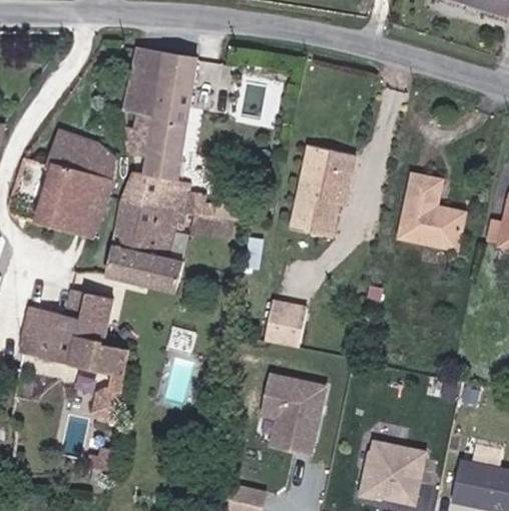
[(456,0),(506,17),(508,7),(508,0),(456,0)]
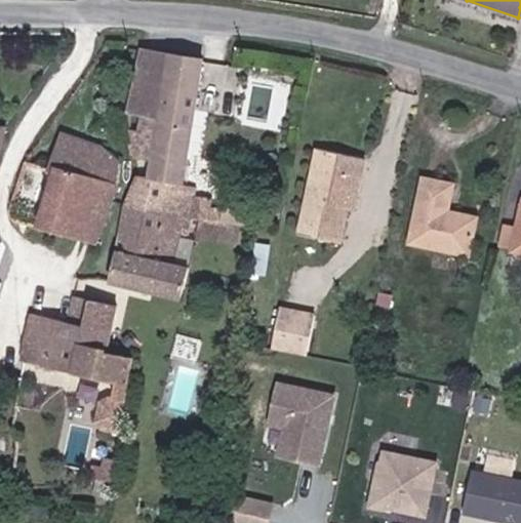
[(138,48),(124,113),(139,115),(156,118),(162,87),(158,86),(165,53),(138,48)]
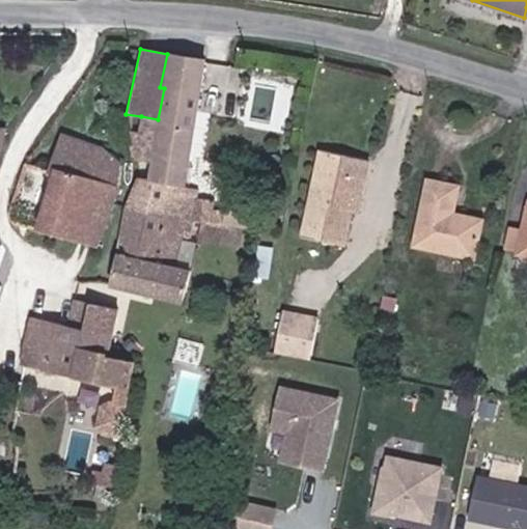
[(135,176),(122,207),(190,219),(209,222),(212,209),(213,200),(195,198),(196,188),(183,186),(203,59),(168,53),(167,54),(160,87),(164,88),(158,119),(141,116),(139,130),(128,129),(132,158),(149,161),(146,177),(135,176)]
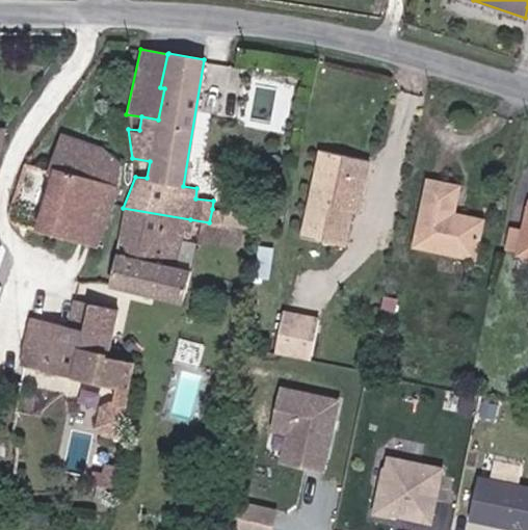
[(52,177),(35,231),(93,247),(116,184),(119,163),(99,147),(60,133),(48,174),(52,177)]
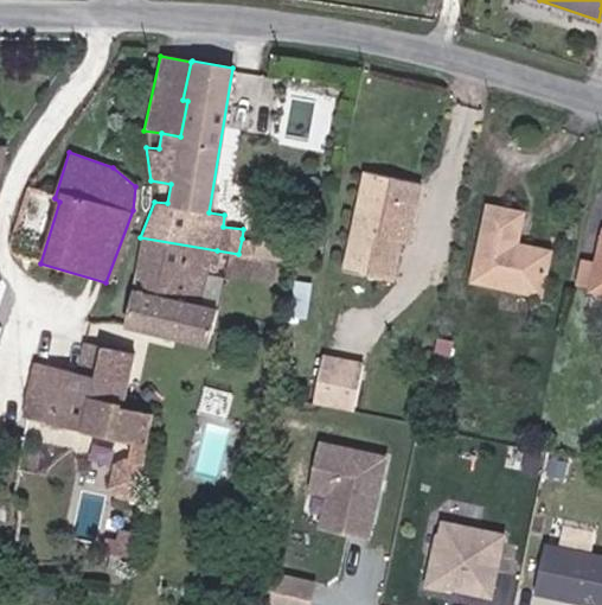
[(417,179),(363,167),(344,267),(390,276),(399,225),(407,227),(417,179)]
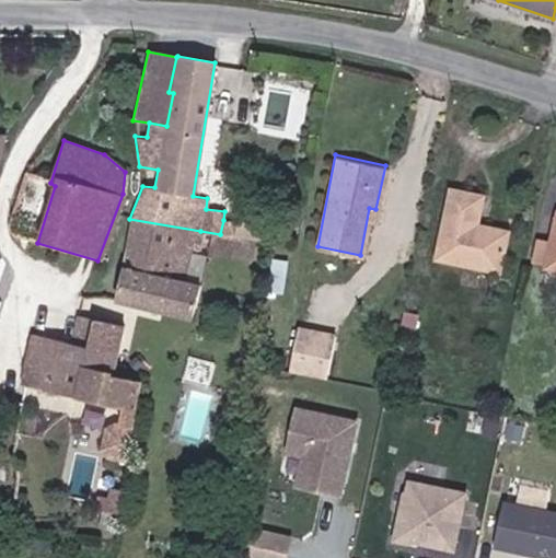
[(481,233),(474,232),(482,196),(447,188),(432,258),(498,272),(507,231),(482,225),(481,233)]
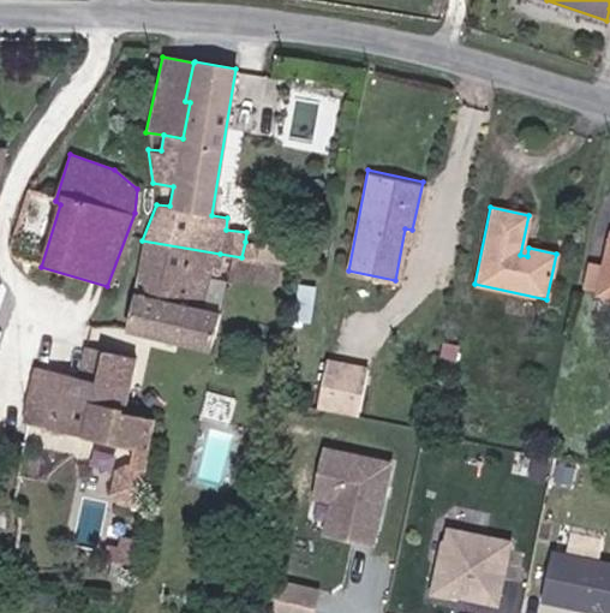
[(609,231),(609,232),(596,293),(609,296),(609,231)]
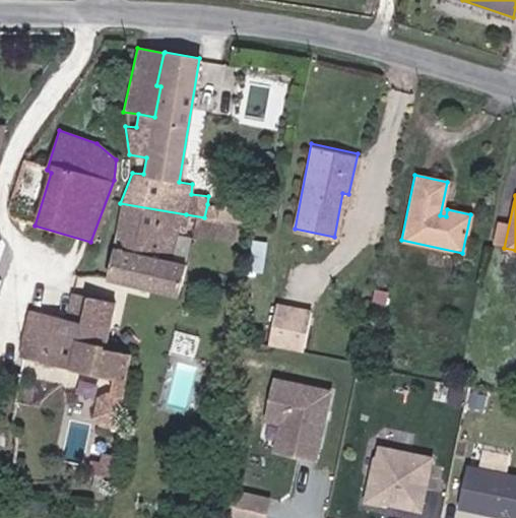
[(186,214),(120,203),(105,278),(178,295),(185,262),(178,261),(186,214)]
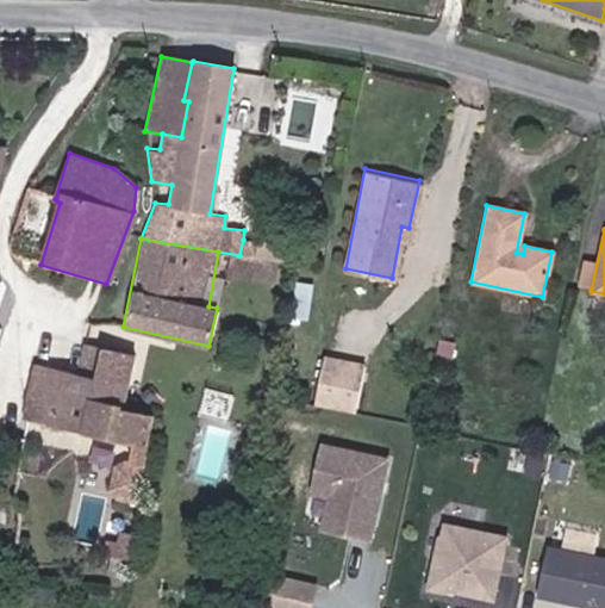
[(272,260),(274,244),(243,240),(239,255),(272,260)]
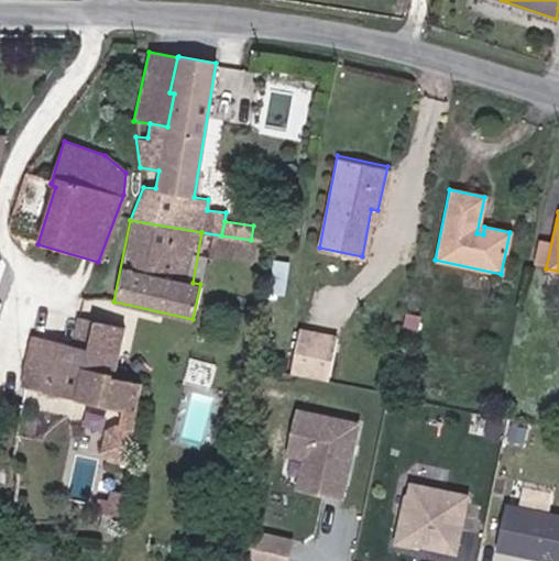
[(209,251),(242,256),(242,255),(251,256),(253,244),(211,238),(209,251)]
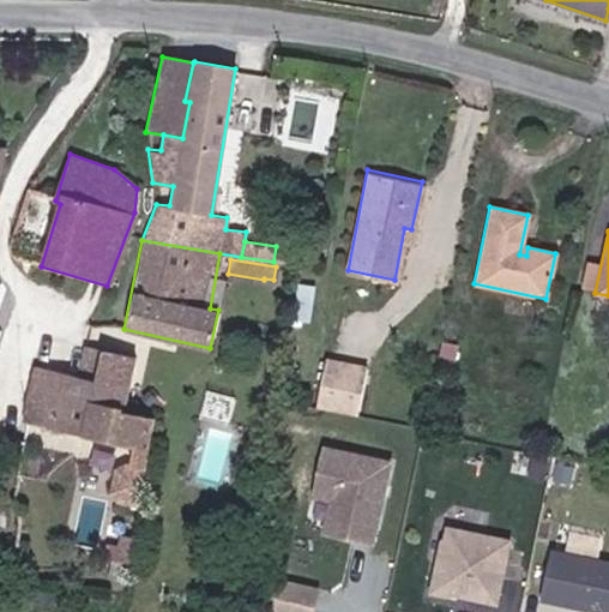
[(95,381),(101,351),(84,345),(76,376),(95,381)]
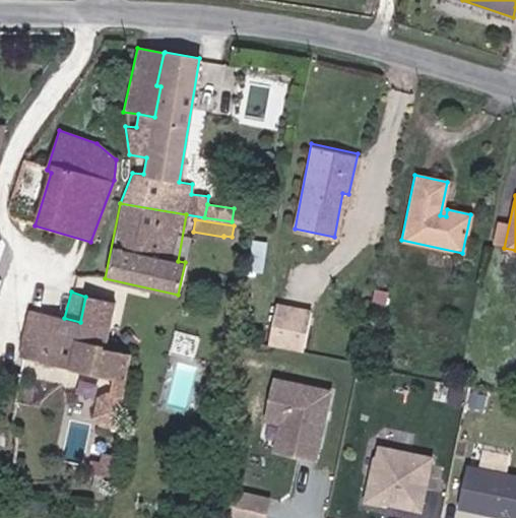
[(85,297),(80,322),(75,340),(102,345),(112,303),(85,297)]
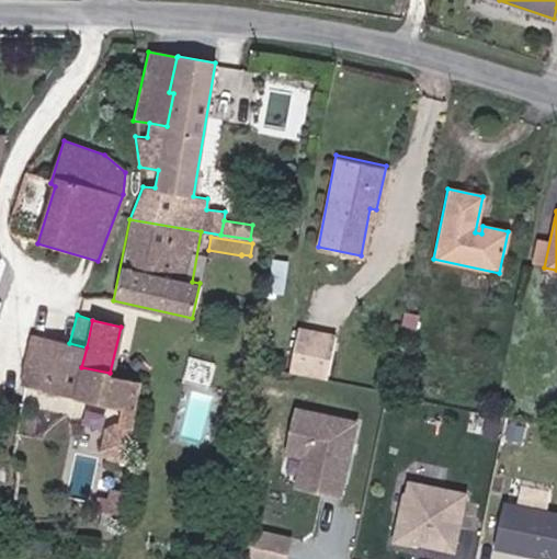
[(291,369),(329,377),(338,334),(300,327),(291,369)]
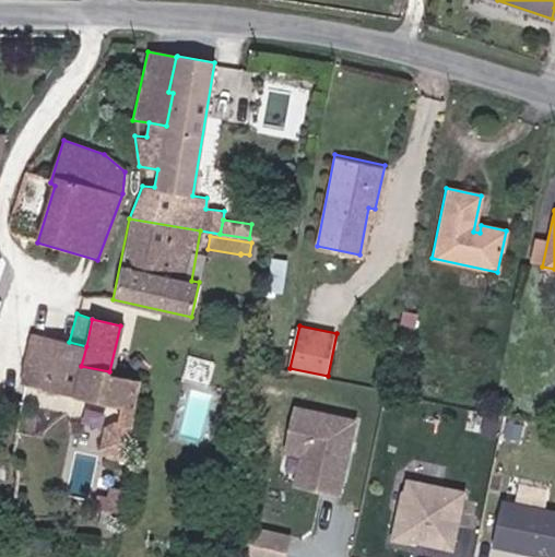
[(69,342),(31,332),(22,364),(42,369),(37,384),(40,391),(120,406),(117,425),(131,428),(140,379),(109,371),(81,366),(86,346),(69,342)]
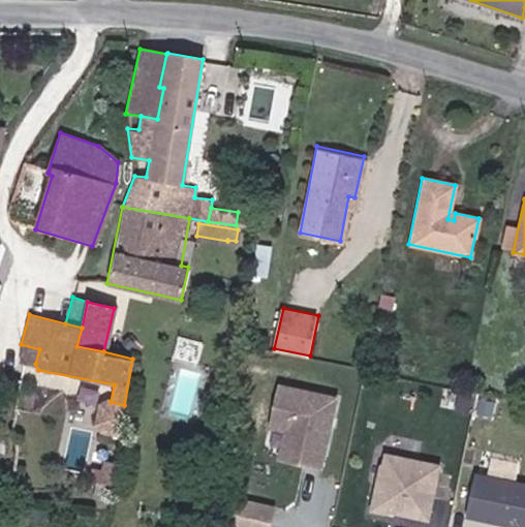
[(174,352),(195,358),(201,337),(179,332),(174,352)]
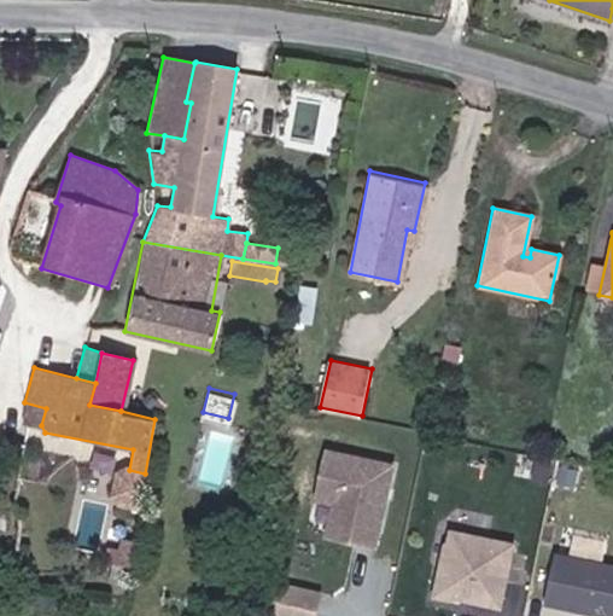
[(17,440),(7,509),(51,517),(59,458),(42,454),(17,440)]
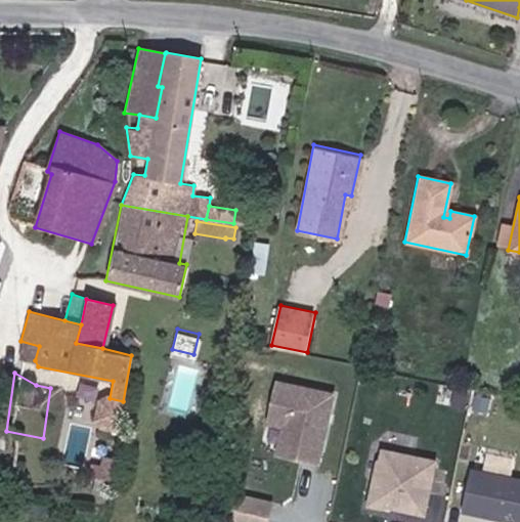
[(316,461),(331,393),(275,382),(267,422),(282,425),(287,426),(296,437),(292,454),(316,461)]
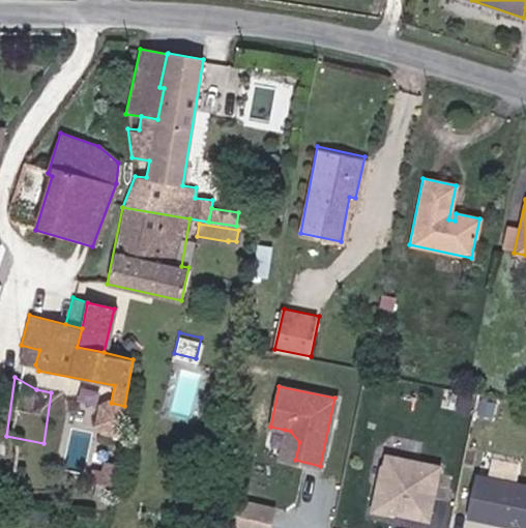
[(280,458),(295,460),(299,442),(290,431),(285,430),(280,458)]
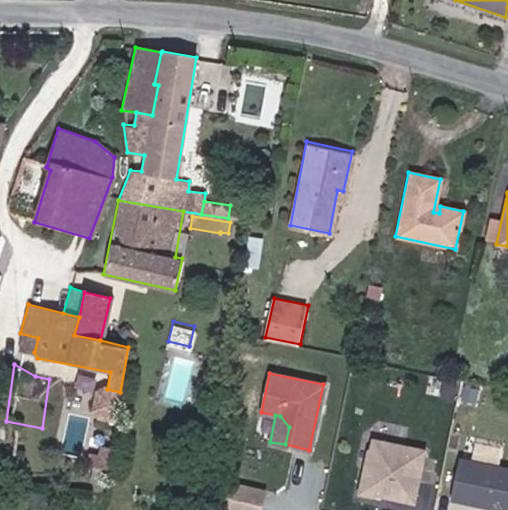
[(412,499),(424,447),(372,436),(361,488),(412,499)]
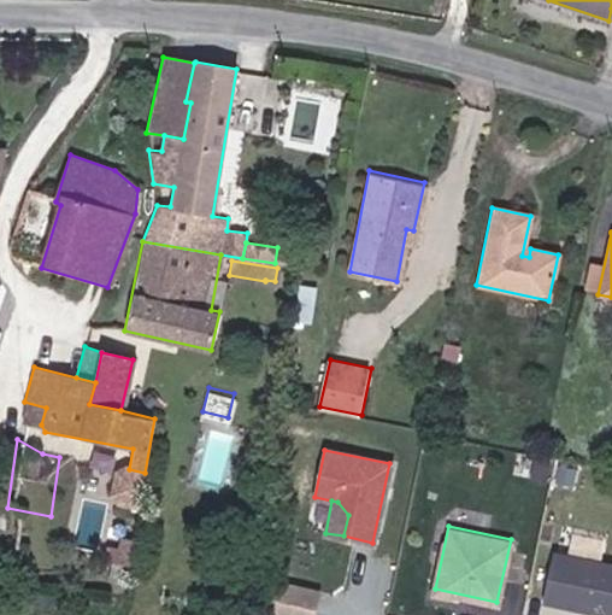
[(111,558),(131,558),(131,539),(111,540),(111,558)]
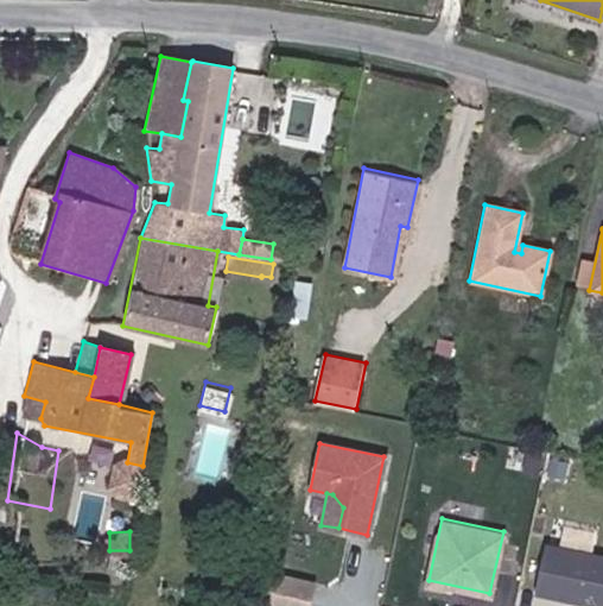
[(602,555),(544,543),(533,591),(602,605),(602,555)]
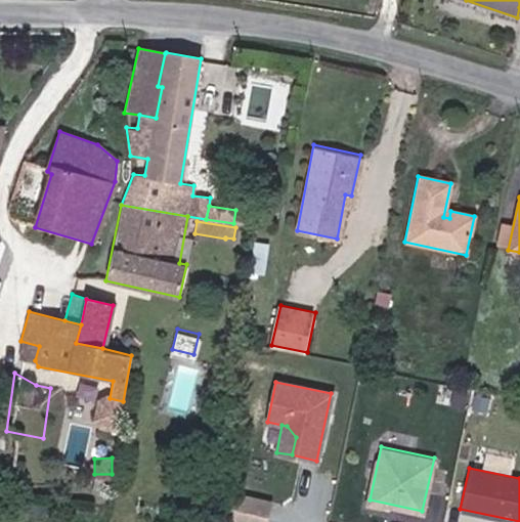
[(233,521),(237,521),(268,521),(271,493),(235,490),(233,521)]
